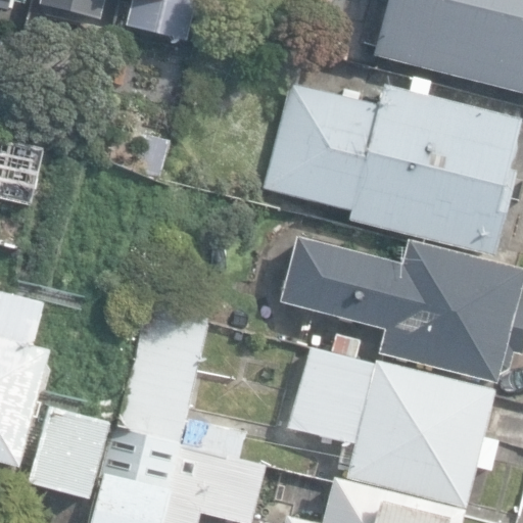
[(0,0),(0,6),(8,8),(9,0),(14,0),(25,3),(25,0),(0,0)]
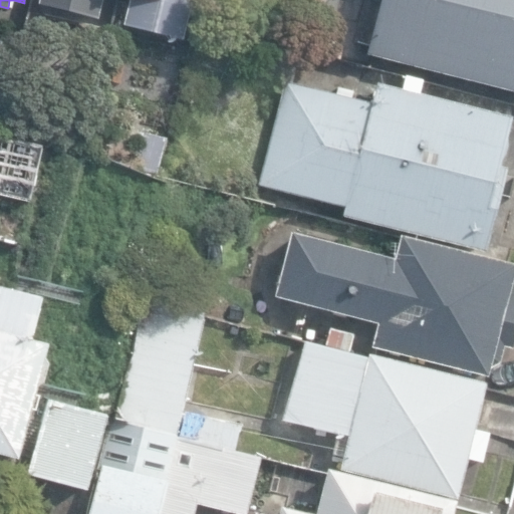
[(103,0),(41,0),(40,4),(99,18),(103,0)]
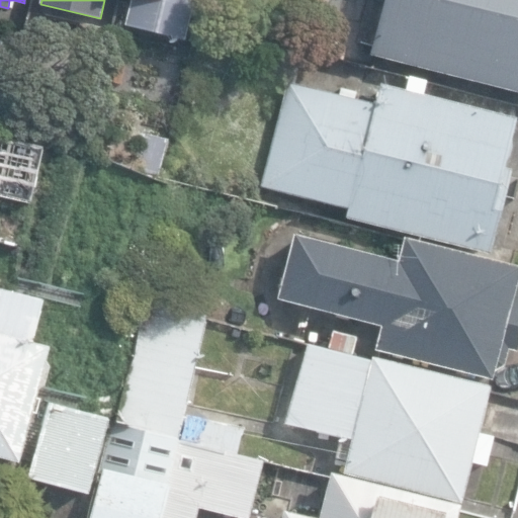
[(128,0),(122,24),(185,39),(195,0),(128,0)]
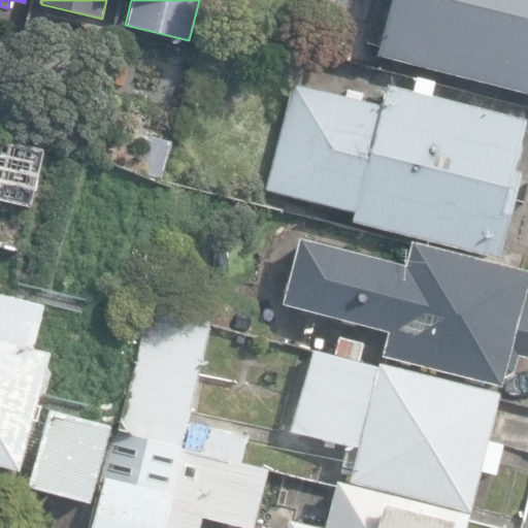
[(527,0),(391,0),(377,55),(527,93),(527,0)]
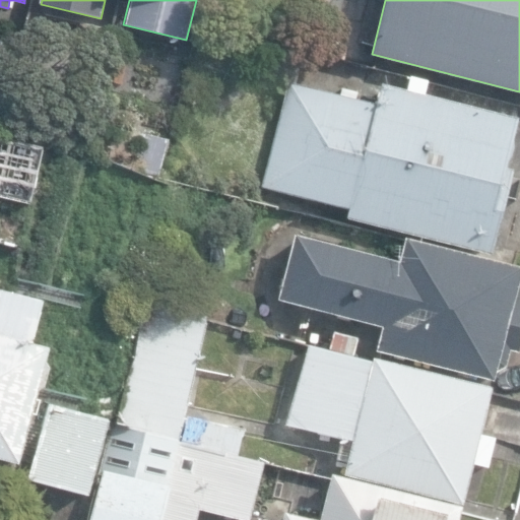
[(346,217),(491,255),(513,170),(503,167),(515,117),(428,94),(431,82),(408,77),(405,91),(383,86),(378,105),(286,81),(259,186),(348,208),(346,217)]
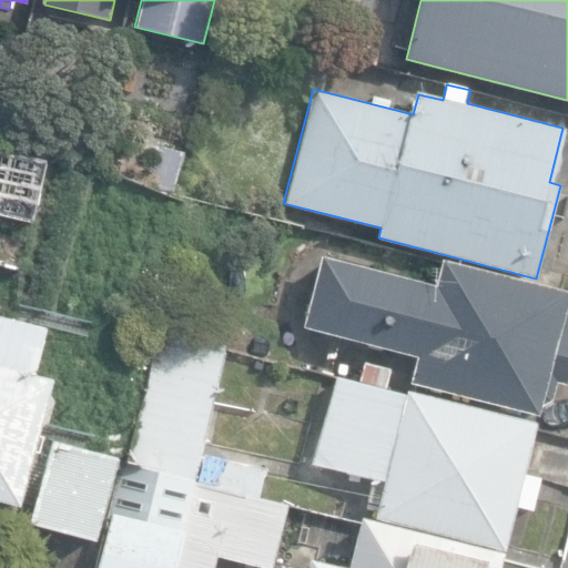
[(179,201),(190,155),(151,146),(141,192),(179,201)]
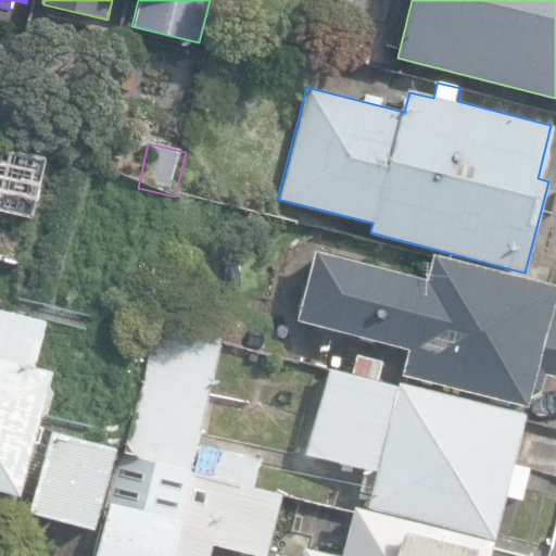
[(0,210),(33,217),(46,158),(0,147),(0,210)]
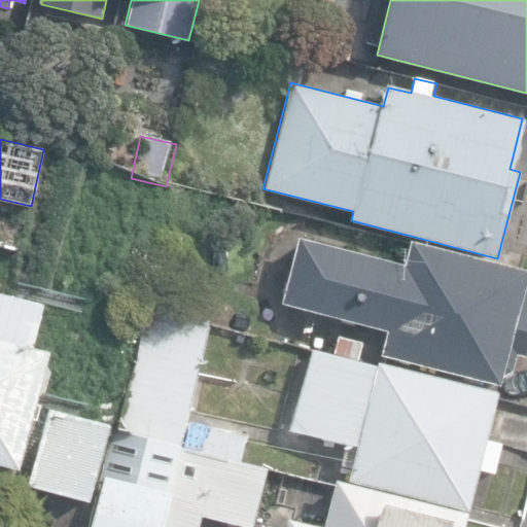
[(382,354),(498,383),(501,374),(507,372),(513,356),(515,352),(525,355),(526,348),(526,272),(410,243),(405,266),(299,239),(282,304),(388,330),(382,354)]
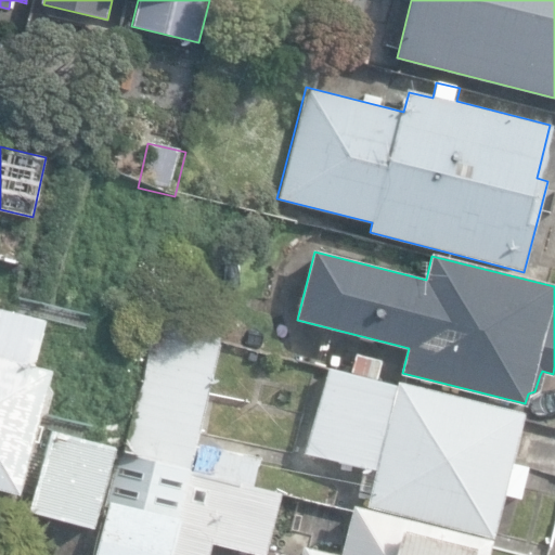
[(0,488),(20,493),(53,372),(34,366),(46,322),(0,309),(0,488)]
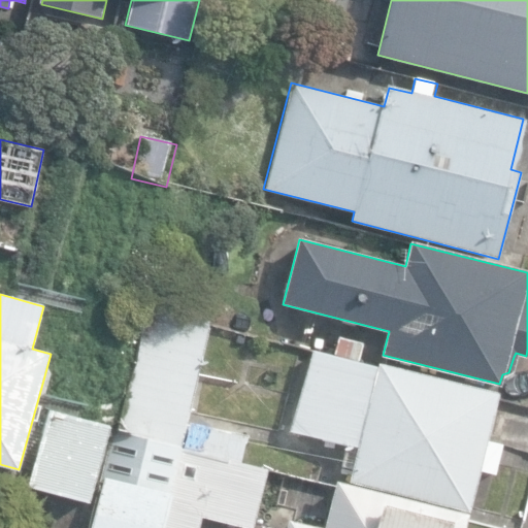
[(188,421),(212,319),(147,303),(117,431),(182,448),(188,421)]
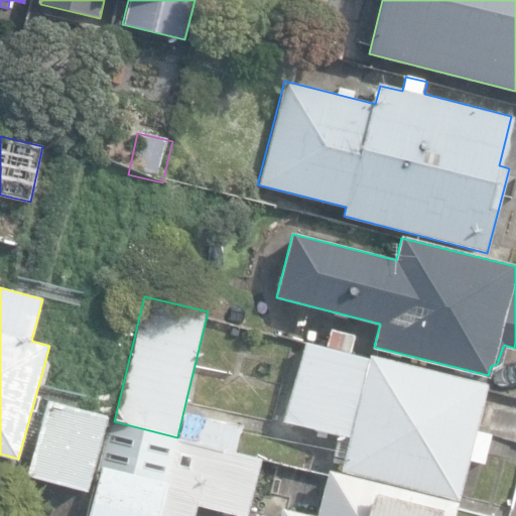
[(350,343),(353,327),(328,321),(324,337),(350,343)]
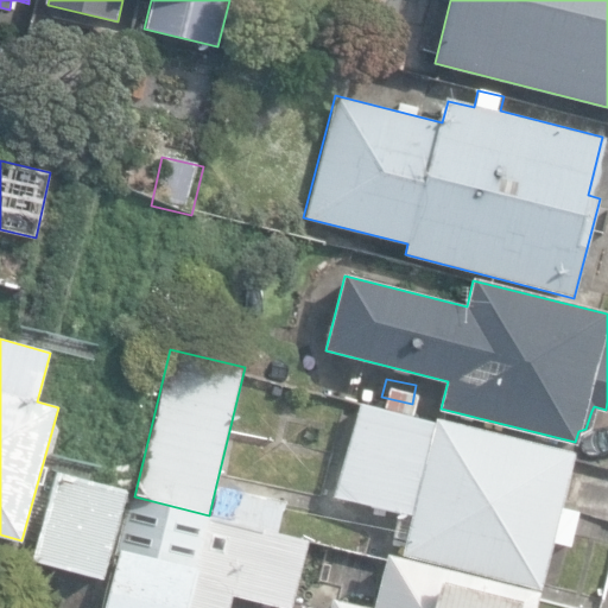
[(403,556),(540,589),(552,542),(571,546),(581,508),(564,505),(576,454),(361,401),(339,498),(399,513),(393,537),(406,540),(403,556)]
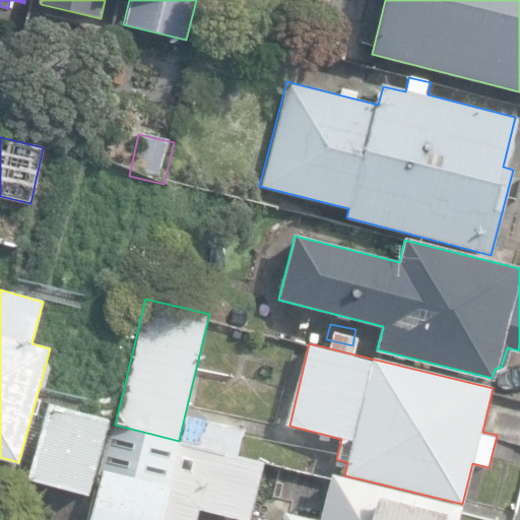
[(24,472),(84,489),(106,413),(46,397),(24,472)]
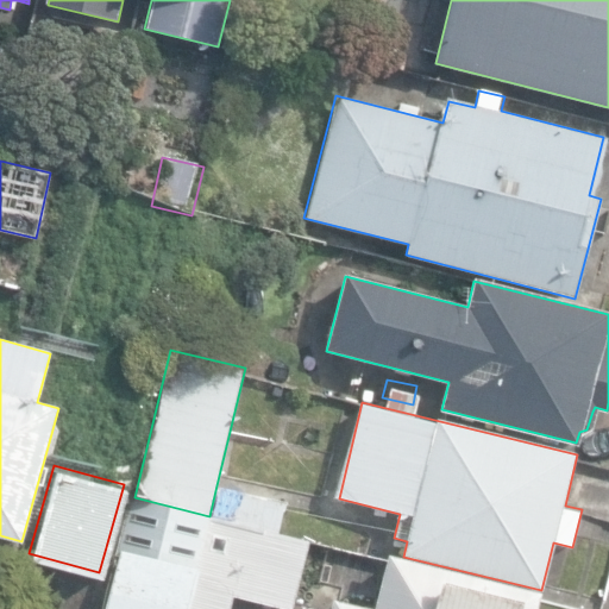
[(286,502),(217,485),(209,516),(278,532),(286,502)]
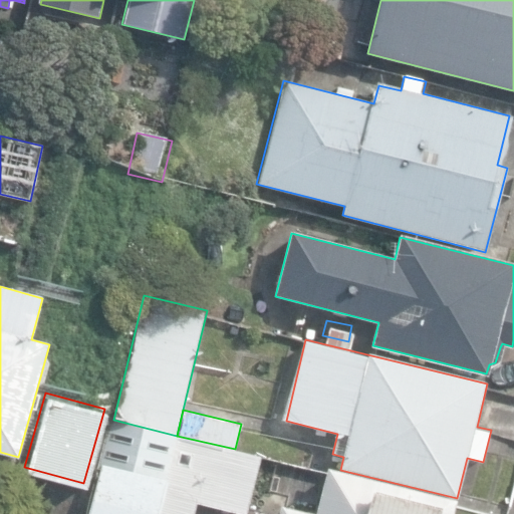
[(158,513),(177,436),(113,420),(90,513),(158,513)]
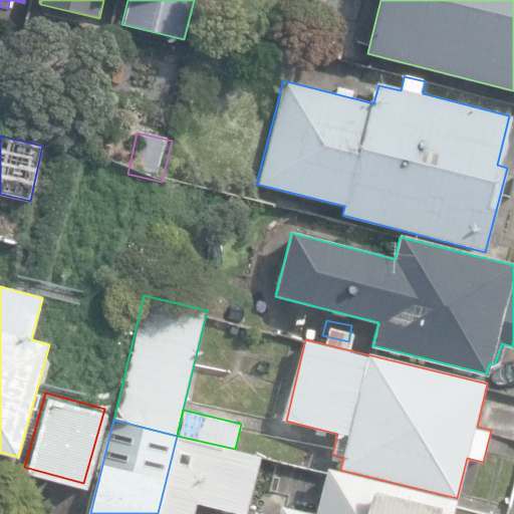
[(246,513),(261,456),(235,449),(177,436),(158,513),(210,513),(211,513),(215,513),(246,513)]
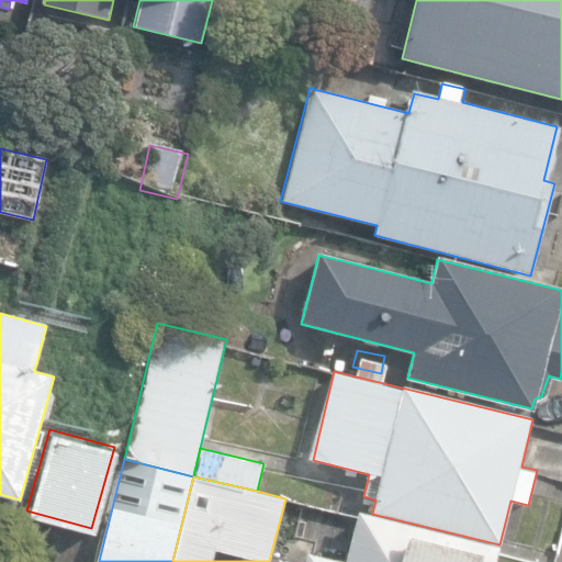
[(305,561),(495,561),(499,549),(358,513),(345,561),(337,561),(307,554),(305,561)]
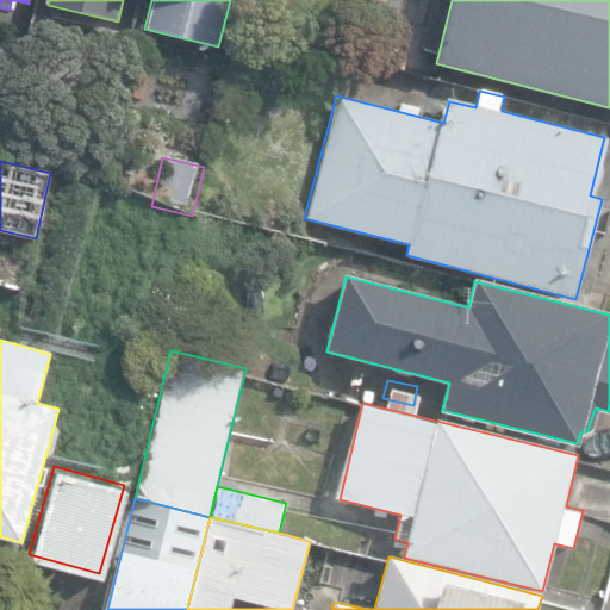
All buildings are outlined.
